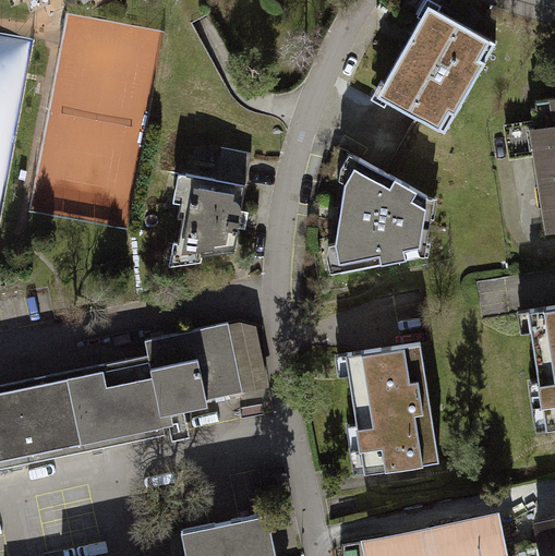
[(445,4),(435,0),(420,0),(410,20),(418,23),(386,83),(379,80),(369,99),(379,105),(384,99),(449,134),(497,43),(441,12),(445,4)]
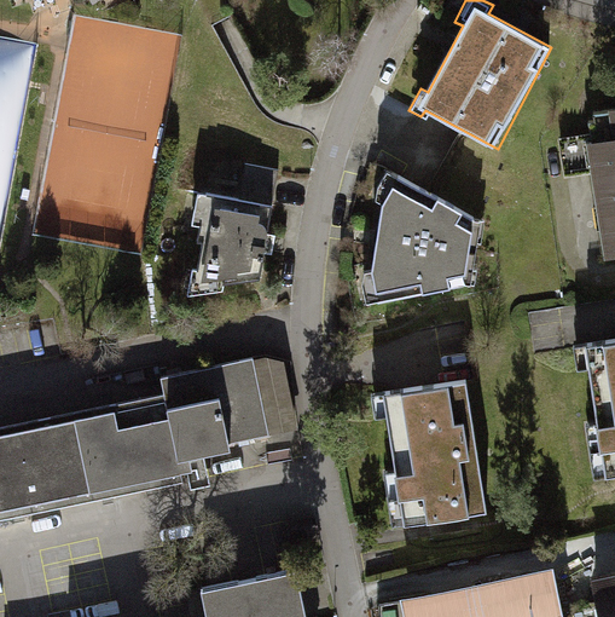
[(587,136),(556,140),(563,179),(592,176),(605,259),(614,257),(614,108),(608,109),(592,111),(595,124),(586,125),(587,136)]
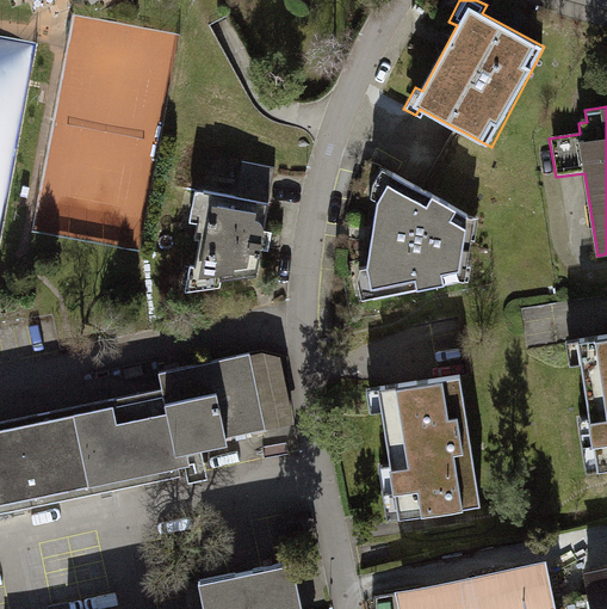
[(432,198),(379,171),(366,198),(375,202),(365,270),(355,270),(360,300),(414,290),(421,289),(433,287),(444,285),(465,281),(474,219),(456,210),(447,205),(437,200),(432,198)]
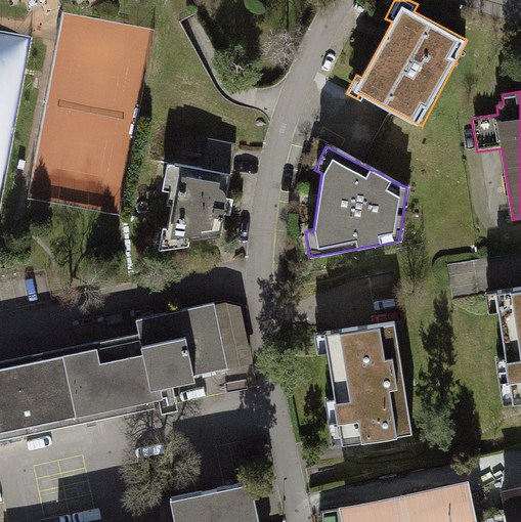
[(225,173),(163,162),(159,187),(164,188),(162,201),(166,203),(160,226),(157,225),(153,249),(180,245),(182,237),(214,235),(225,173)]
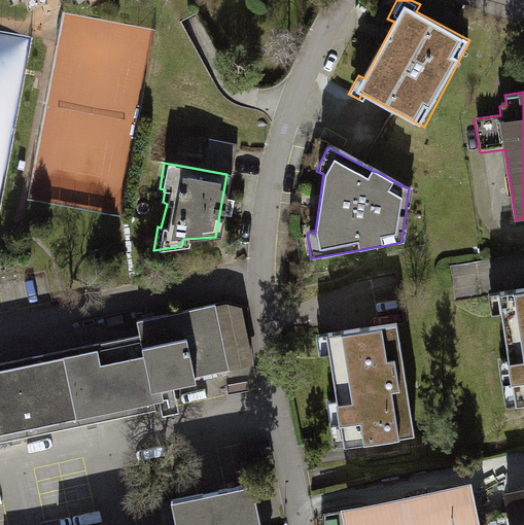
[(500,293),(487,295),(491,316),(500,314),(509,361),(497,362),(505,412),(517,411),(523,409),(523,290),(516,291),(500,293)]
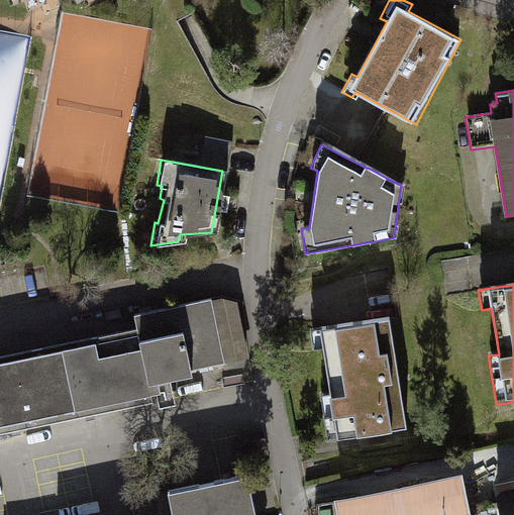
[(141,345),(0,372),(0,434),(158,405),(235,389),(218,305),(137,321),(141,345)]
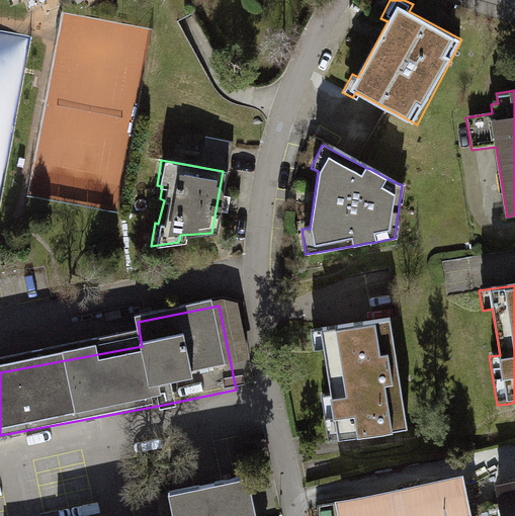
[(320,330),(307,332),(310,353),(324,351),(337,442),(355,439),(367,438),(394,434),(407,432),(392,320),(375,322),(348,326),(328,329),(320,330)]
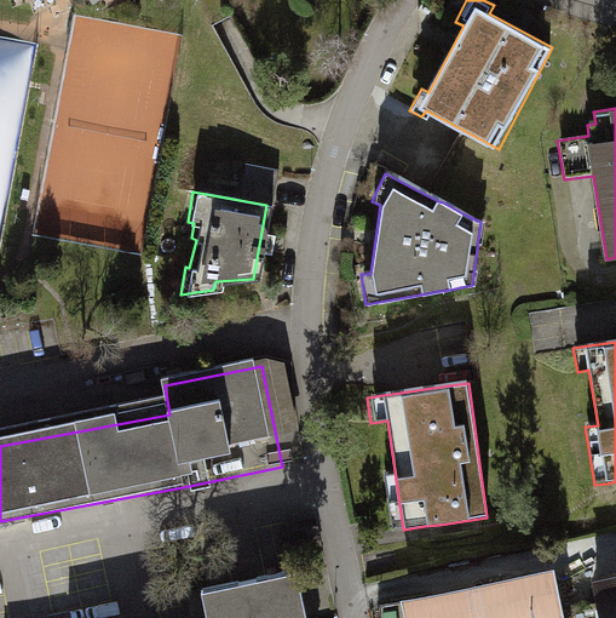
[(563,617),(552,570),(398,604),(401,617),(563,617)]
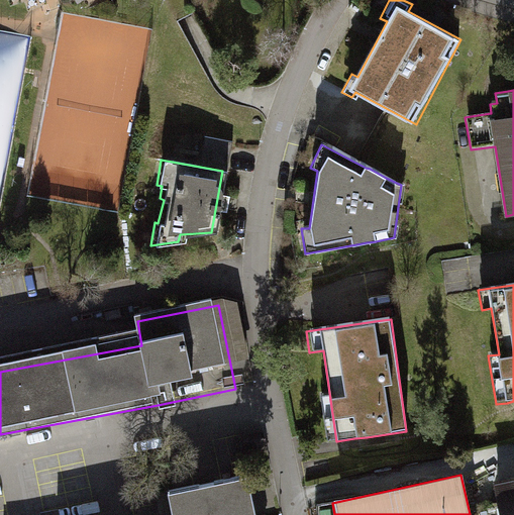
[(261,514),(253,478),(246,479),(218,485),(195,490),(170,495),(174,514),(261,514)]
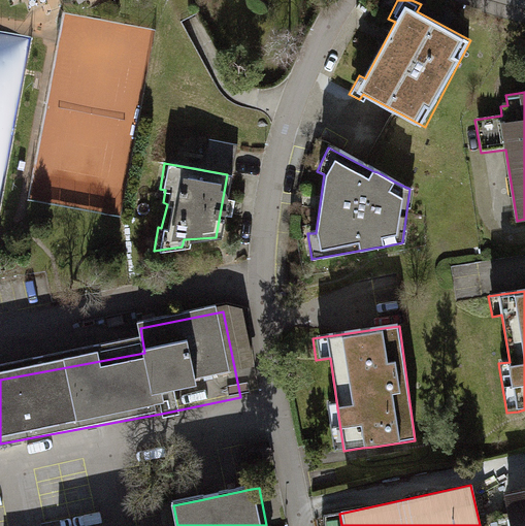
[(524,525),(524,488),(503,493),(511,525),(524,525)]
